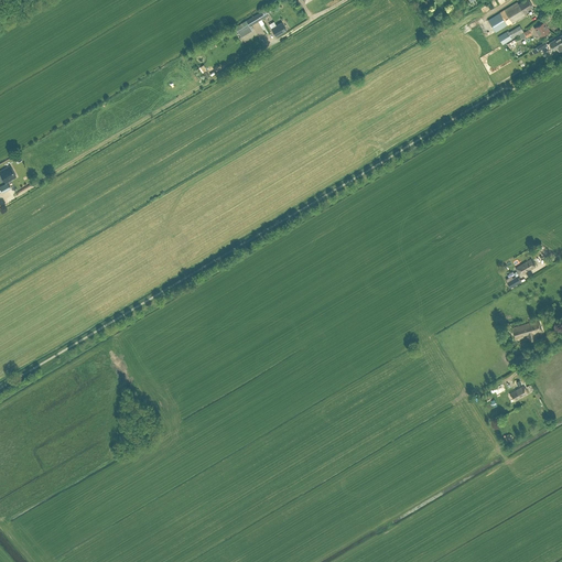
[(525,8),(530,4),(527,0),(518,0),(516,1),(515,0),(498,10),(486,18),(493,30),(506,22),(526,10),(525,8)]
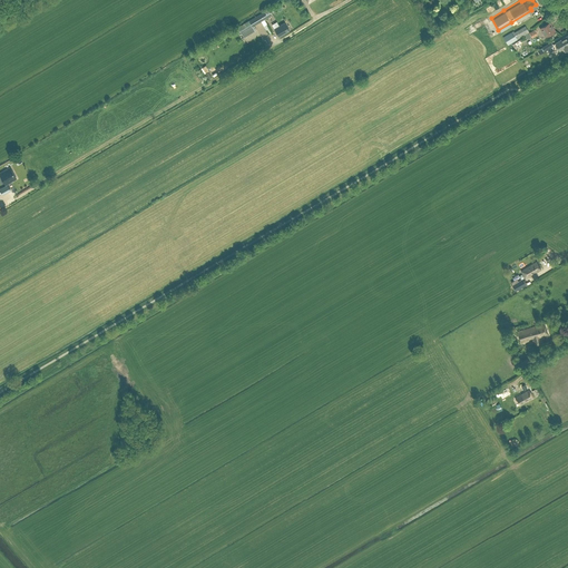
[(265,15),(262,9),(246,18),(250,23),(265,15)]
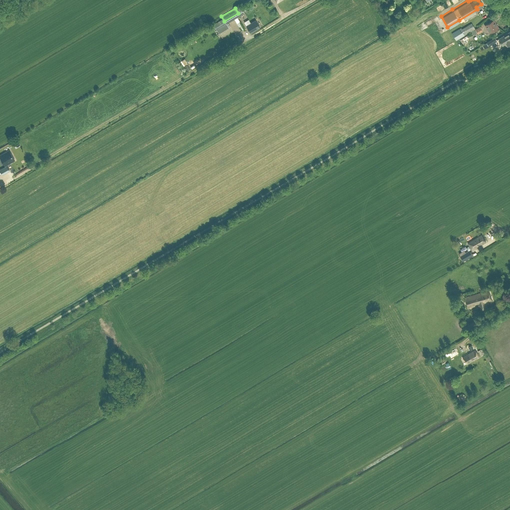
[(248,31),(258,26),(253,18),(244,23),(248,31)]
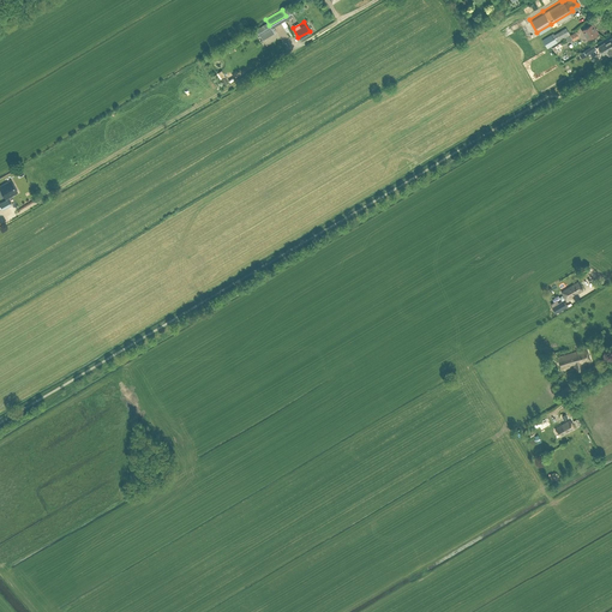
[(595,31),(589,22),(582,27),(579,28),(585,37),(588,35),(595,31)]
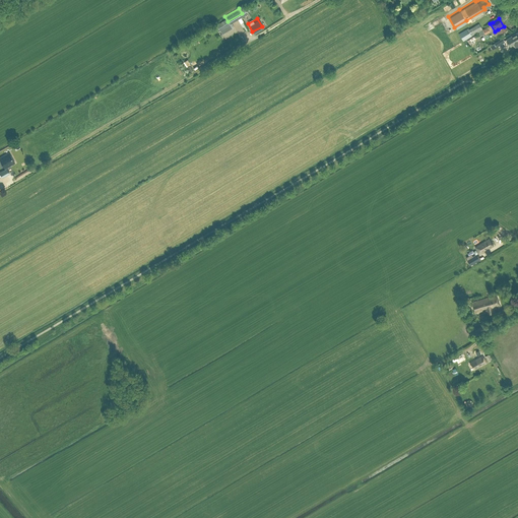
[(461,39),(480,27),(476,21),(466,27),(466,26),(457,31),(461,39)]
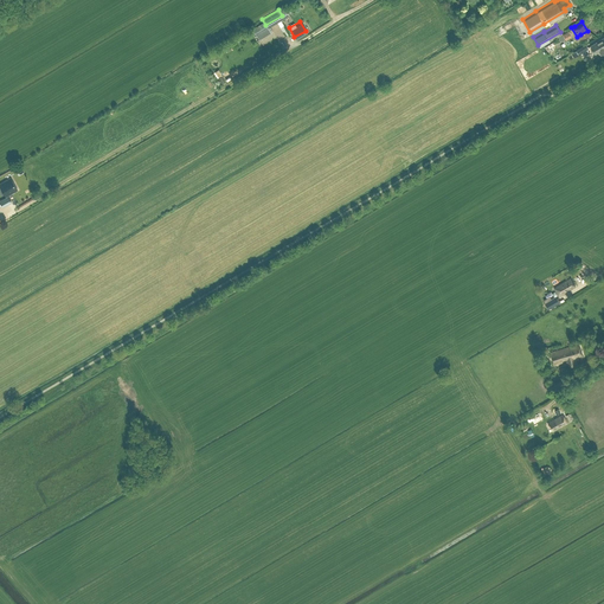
[(602,45),(603,44),(603,32),(603,33),(588,44),(592,51),(597,49),(598,51),(603,49),(602,45)]
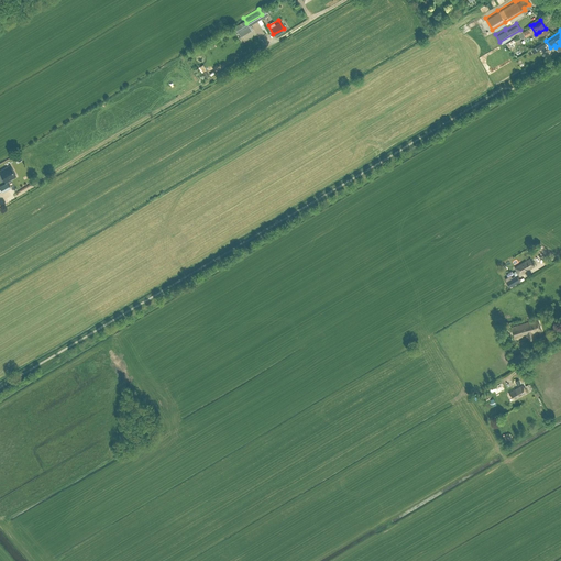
[(503,41),(507,47),(509,45),(506,42),(512,39),(510,36),(503,41)]
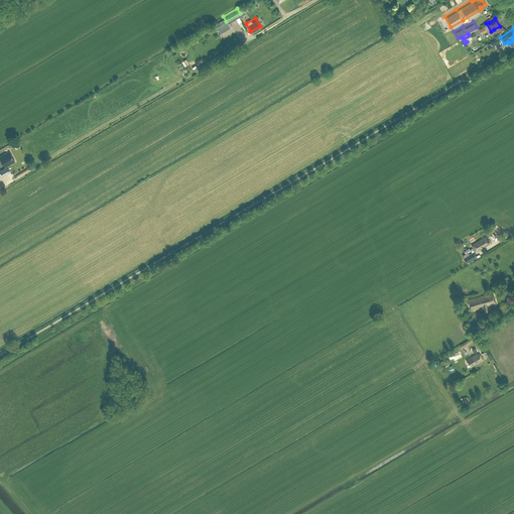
[(490,44),(499,38),(496,35),(488,40),(490,44)]
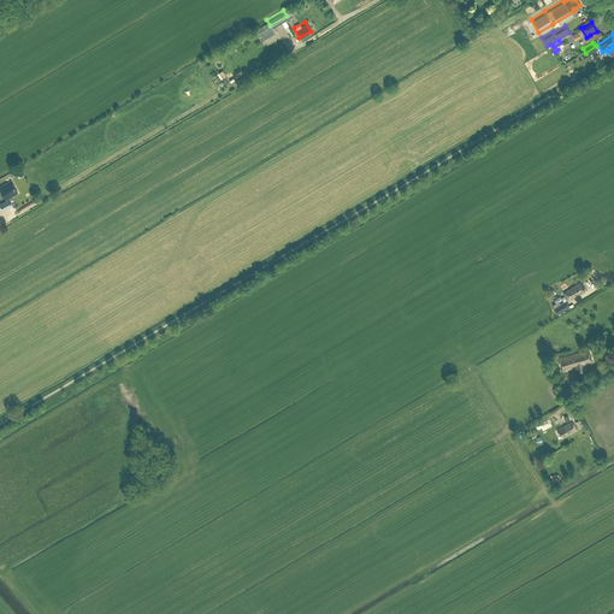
[(10,194),(16,190),(9,178),(0,183),(0,190),(3,195),(9,192),(10,194)]
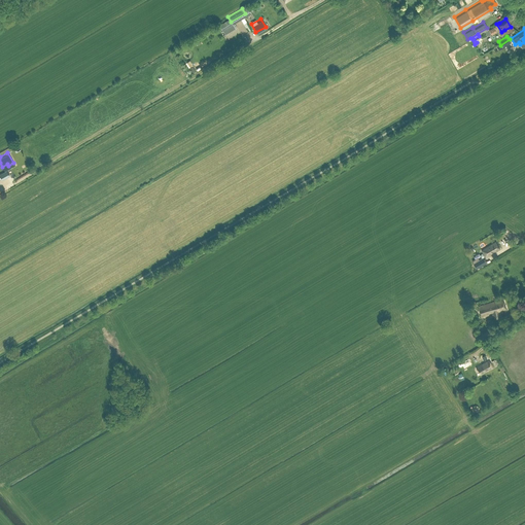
[(487,253),(498,247),(494,240),(483,246),(483,247),(480,248),(484,254),(487,253)]
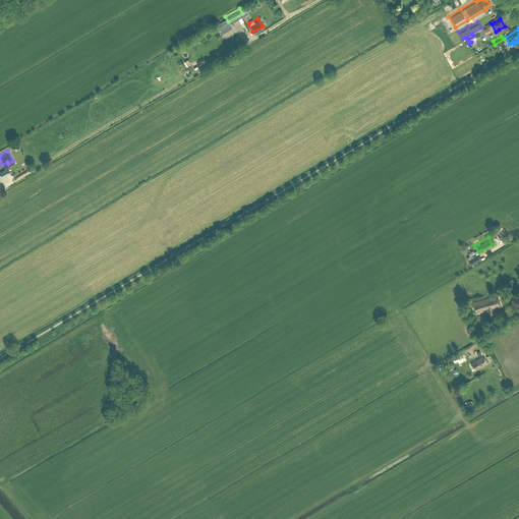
[(493,305),(499,303),(496,294),(488,296),(488,295),(471,301),(474,311),(482,309),(481,307),(485,305),(487,313),(494,311),(493,305)]
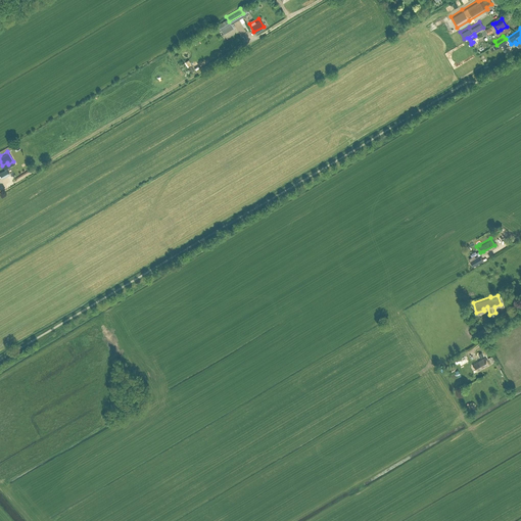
[(457,357),(460,364),(467,360),(464,353),(457,357)]
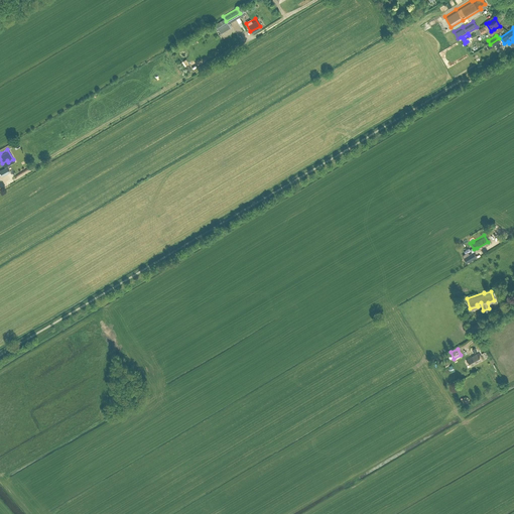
[(469,365),(481,358),(477,351),(470,354),(470,355),(465,358),(469,365)]
